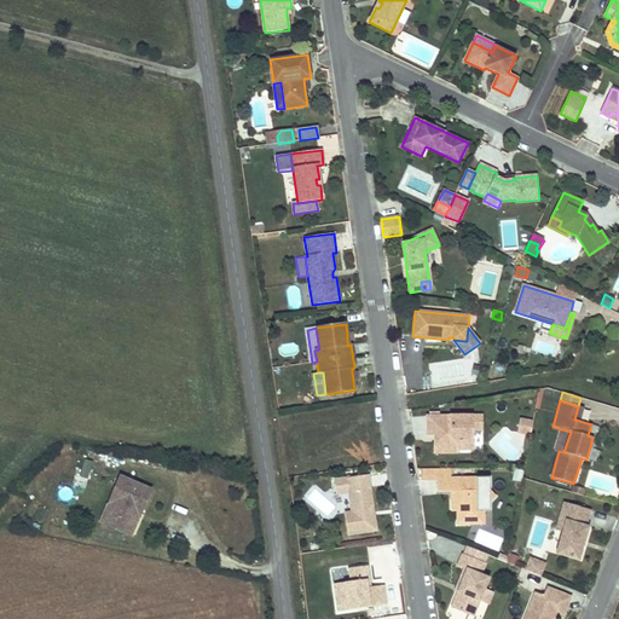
[(482,431),(482,416),(427,416),(427,437),(434,437),(439,435),(439,441),(434,441),(435,453),(457,452),(457,450),(457,443),(473,443),(473,431),(482,431)]
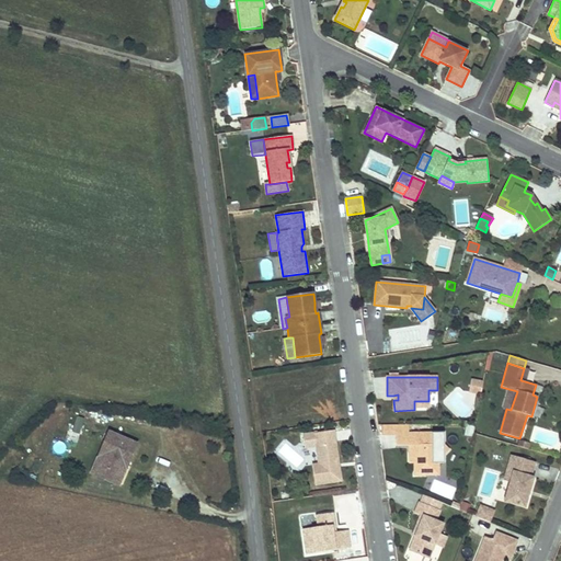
[(481,395),(483,382),(471,380),(469,392),(481,395)]
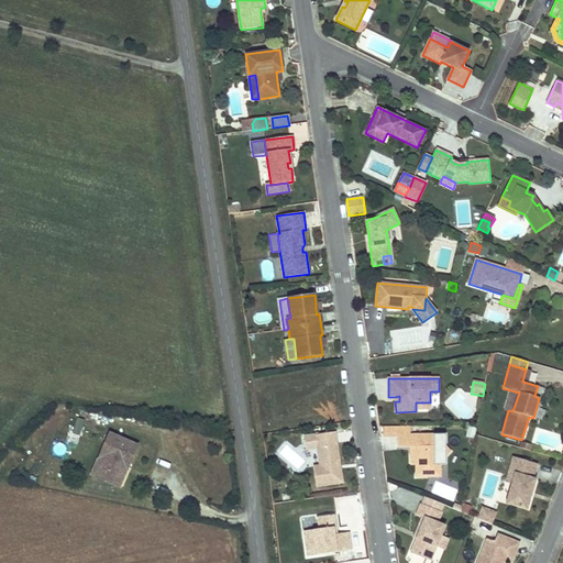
[(85,421),(77,418),(72,433),(80,435),(85,421)]
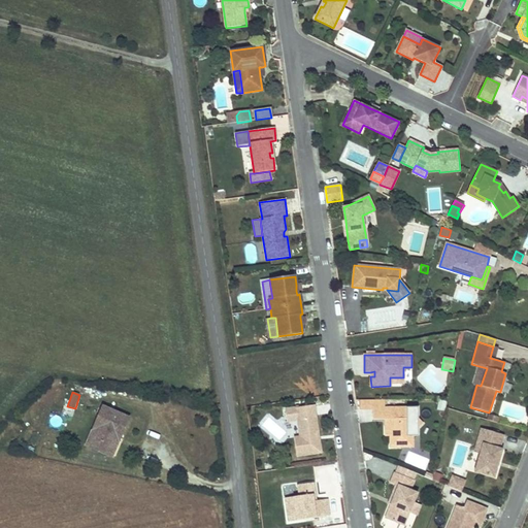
[(360,408),(373,408),(373,407),(385,407),(385,400),(360,400),(360,408)]
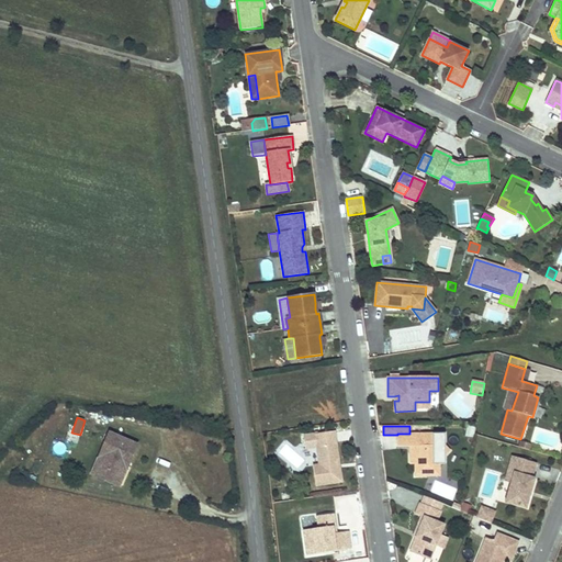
[(473,437),(474,427),(467,426),(465,436),(473,437)]
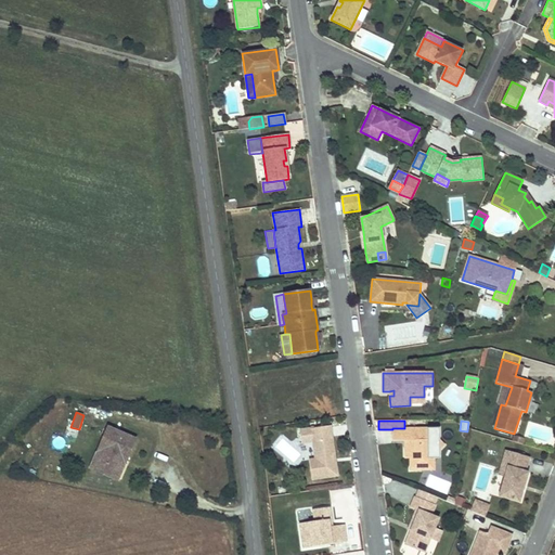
[(335,457),(331,426),(299,430),(300,438),(304,438),(306,440),(307,442),(312,441),(315,460),(309,460),(311,480),(337,476),(336,465),(333,465),(332,457),(335,457)]
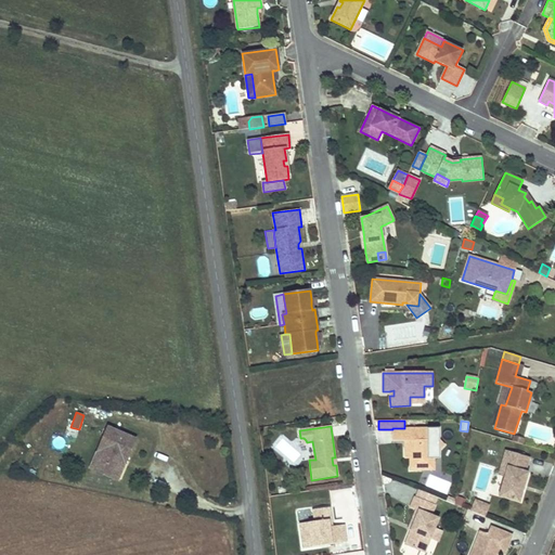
[(126,461),(136,439),(107,427),(103,438),(107,439),(93,470),(114,479),(123,459),(126,461)]
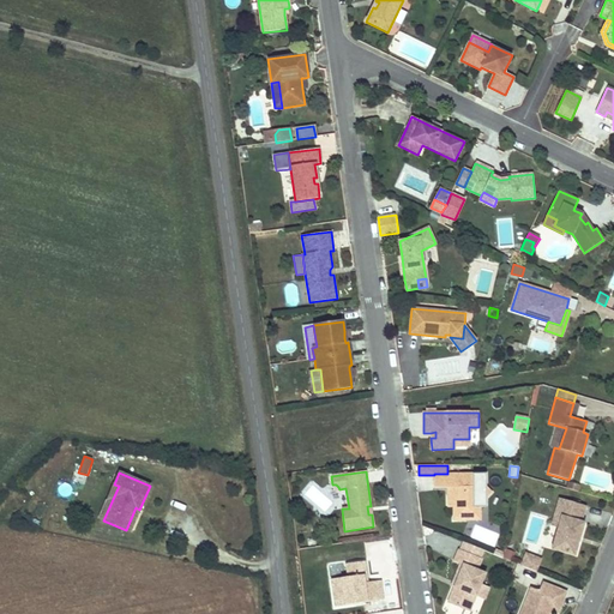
[(453,507),(453,519),(468,519),(468,513),(474,507),(480,507),(486,507),(486,498),(491,492),(486,487),(486,474),(470,474),(467,476),(457,477),(457,474),(447,474),(434,474),(434,475),(434,488),(447,488),(452,487),(452,494),(449,499),(449,507),(453,507)]
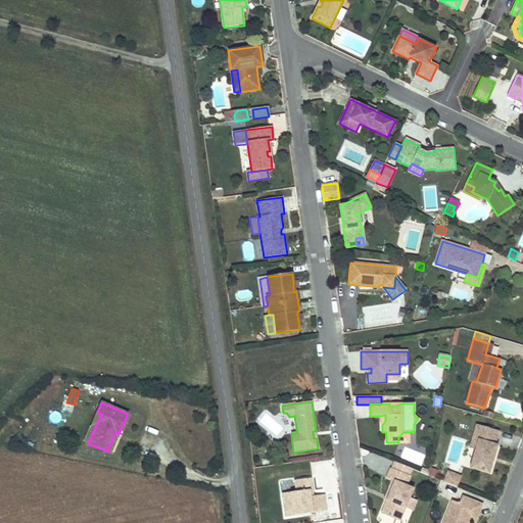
[(88,443),(101,414),(97,413),(85,442),(88,443)]
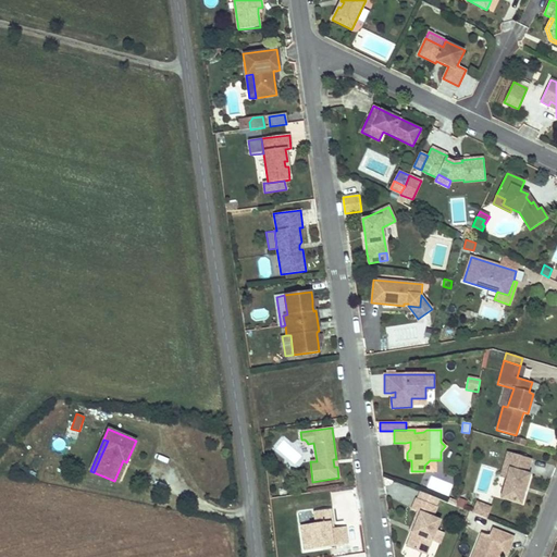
[(506,479),(514,454),(507,452),(499,477),(506,479)]
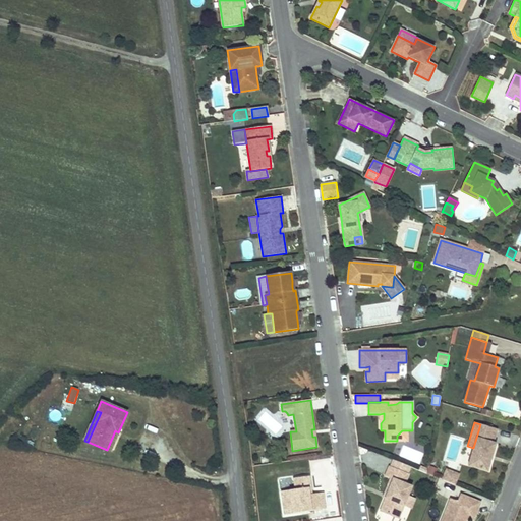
[(487,472),(496,444),(494,443),(498,429),(480,424),(473,448),(468,466),(487,472)]
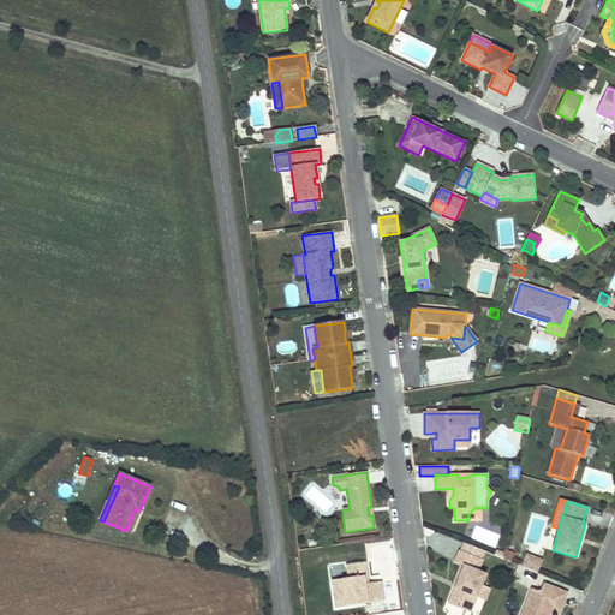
[(130,532),(139,511),(136,508),(126,531),(130,532)]
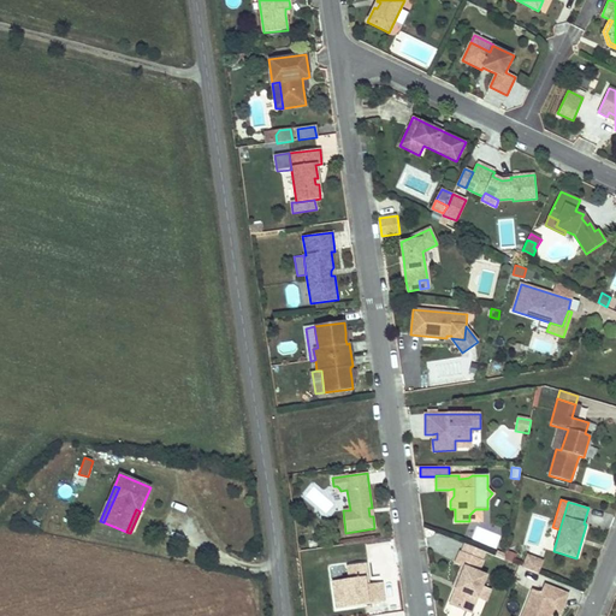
[(469,515),(469,521),(481,521),(481,509),(475,509),(469,515)]
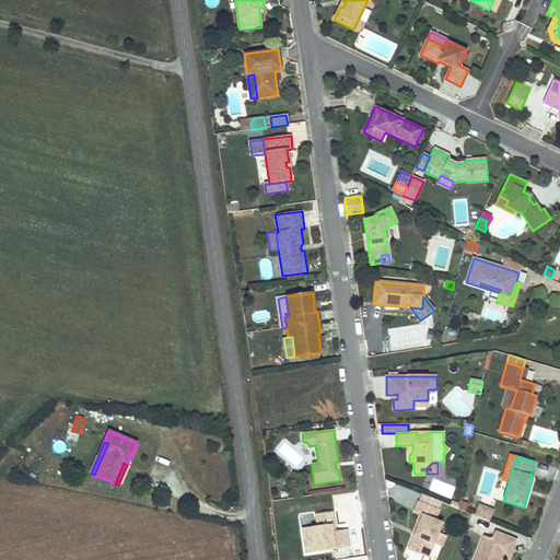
[(31,468),(27,477),(35,480),(38,471),(31,468)]
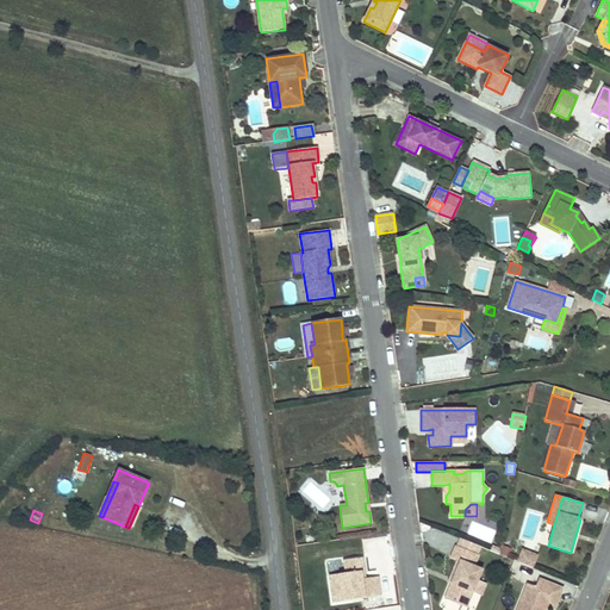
[(477,554),(480,547),(460,539),(458,547),(477,554)]
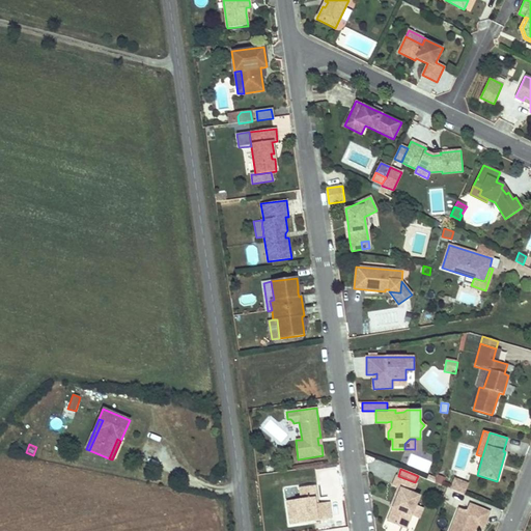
[(416,505),(419,496),(412,493),(416,483),(415,482),(398,476),(397,475),(392,485),(398,488),(392,503),(394,504),(393,508),(387,522),(406,529),(412,515),(416,505)]
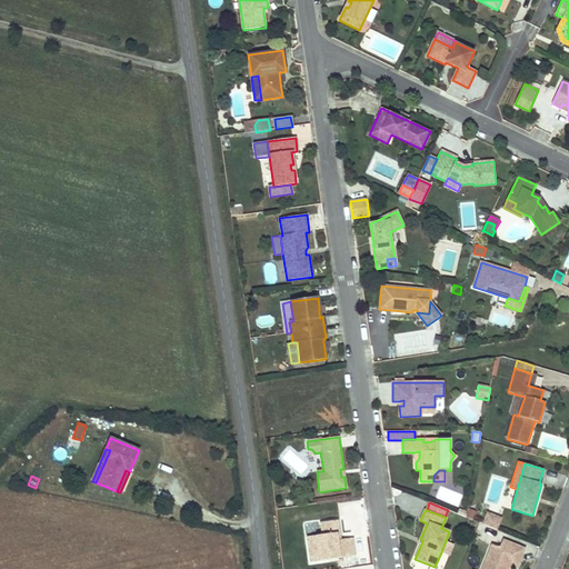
[(475,519),(477,512),(470,509),(467,517),(475,519)]
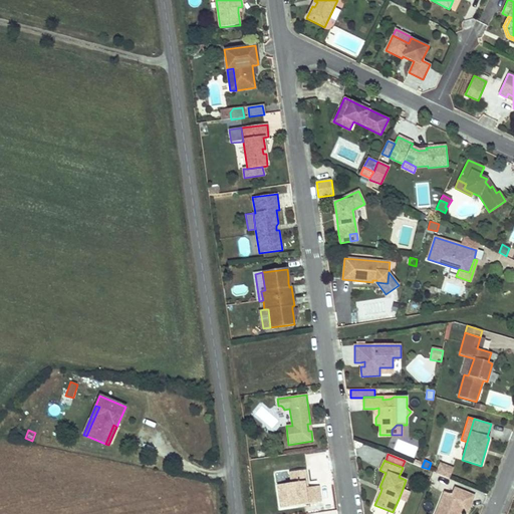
[(454,467),(442,462),(438,473),(449,478),(454,467)]
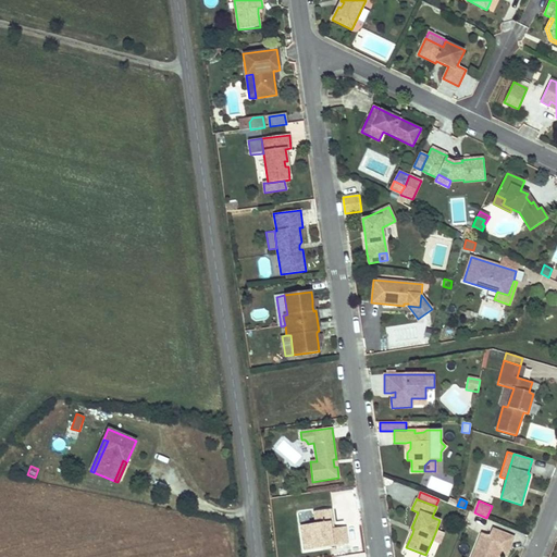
[(347,544),(345,527),(333,529),(331,529),(330,522),(332,521),(331,509),(314,511),(316,523),(310,524),(311,532),(301,533),(304,551),(347,544)]
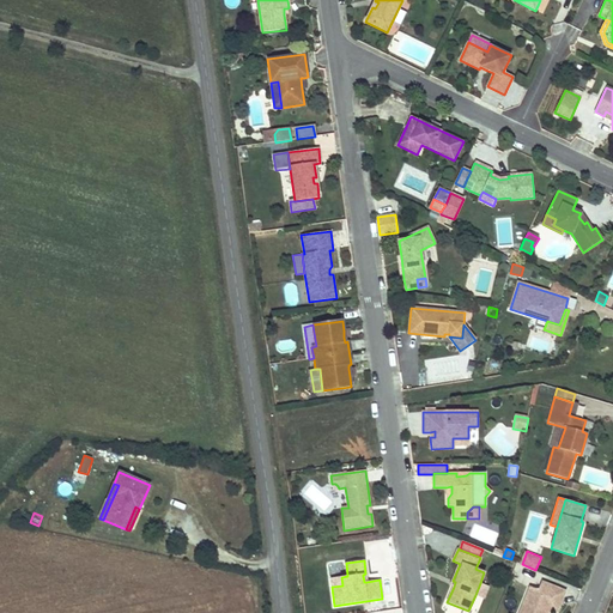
[(484,599),(489,587),(480,583),(475,595),(484,599)]
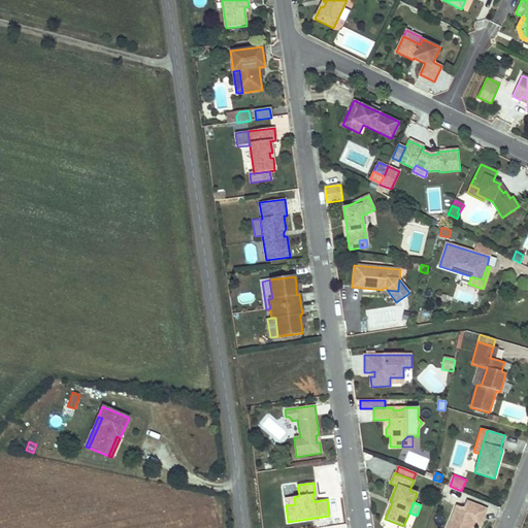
[(471,527),(473,524),(475,518),(482,521),(486,509),(469,503),(466,510),(457,506),(448,527),(471,527)]
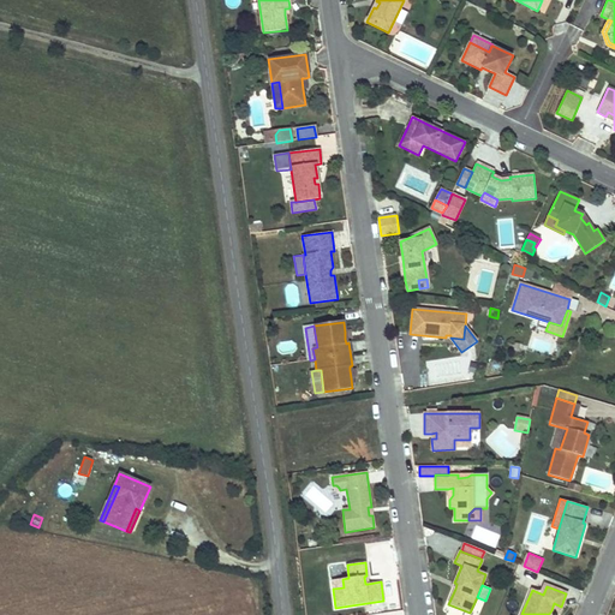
[(559,614),(561,607),(554,603),(551,610),(559,614)]
